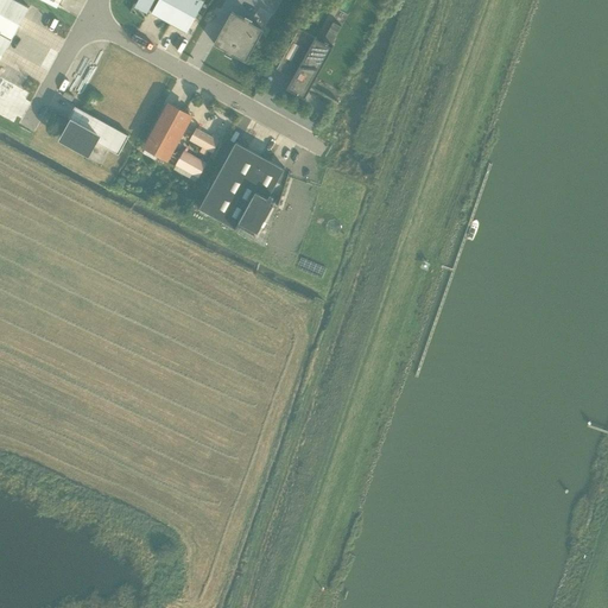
[(0,0),(0,59),(30,7),(16,0),(0,0)]
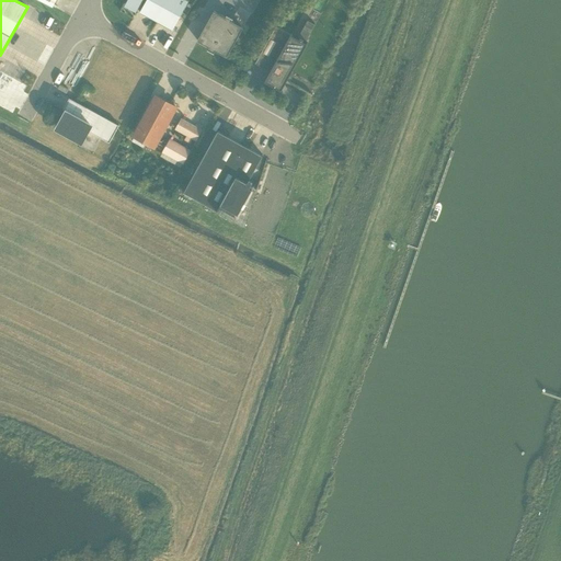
[(127,0),(125,3),(137,10),(141,0),(147,0),(140,12),(172,30),(189,0),(187,0),(127,0)]
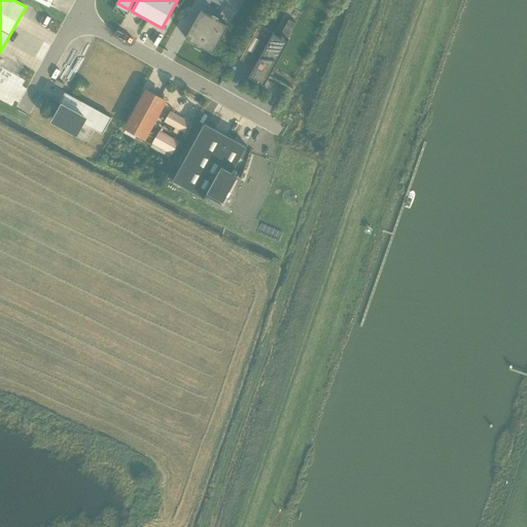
[(213,54),(229,26),(218,20),(219,16),(213,13),(212,15),(201,10),(185,38),(197,43),(195,46),(202,49),(203,47),(213,54)]
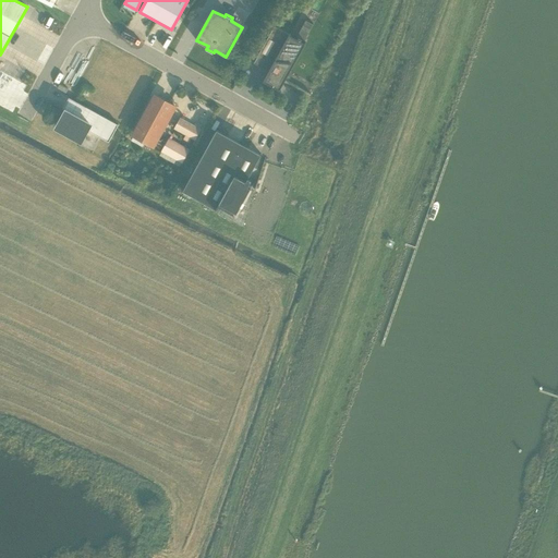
[(310,14),(296,38),(290,35),(291,34),(290,33),(289,34),(275,26),(254,63),(268,72),(264,81),(280,89),(286,80),(275,73),(279,65),(290,71),(306,43),(305,41),(305,43),(303,43),(316,19),(310,14)]
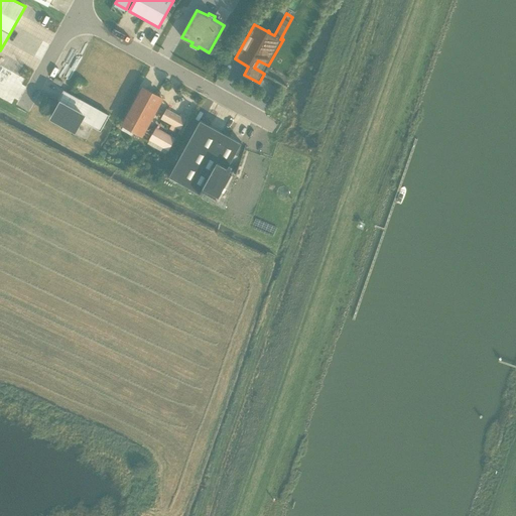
[(142,133),(161,98),(144,88),(124,123),(142,133)]
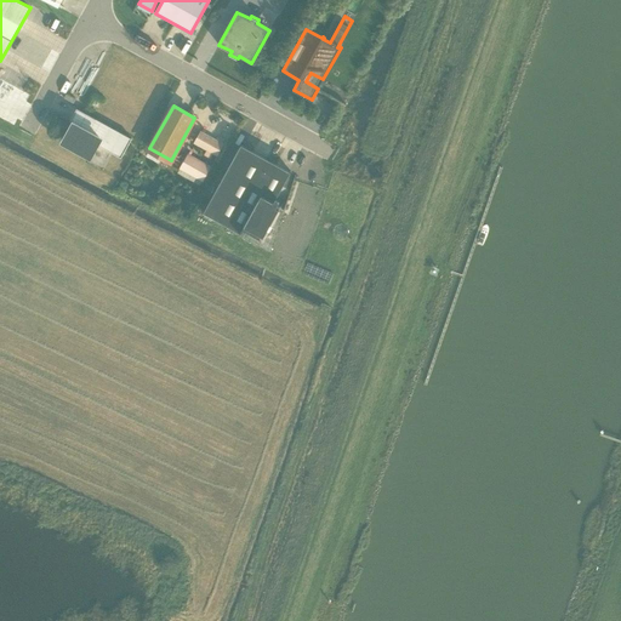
[(132,138),(96,118),(80,109),(74,123),(63,142),(91,157),(97,144),(121,158),(132,138)]
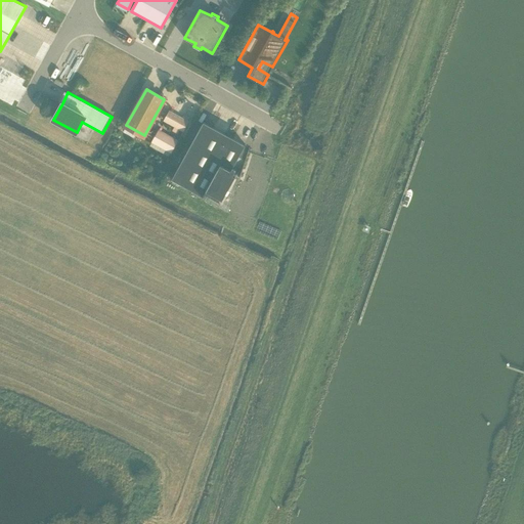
[(184,130),(188,121),(169,111),(164,120),(184,130)]
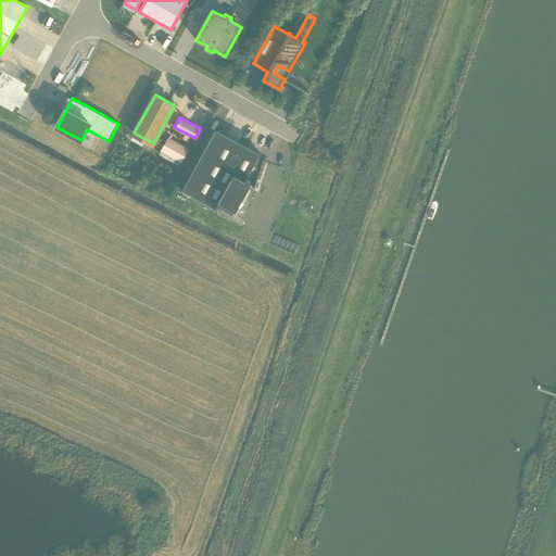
[(265,155),(216,129),(182,190),(243,224),(265,155)]
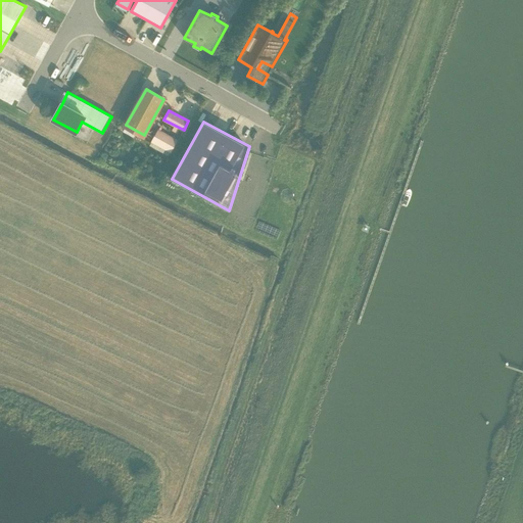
[(172,152),(178,139),(158,129),(151,141),(172,152)]
